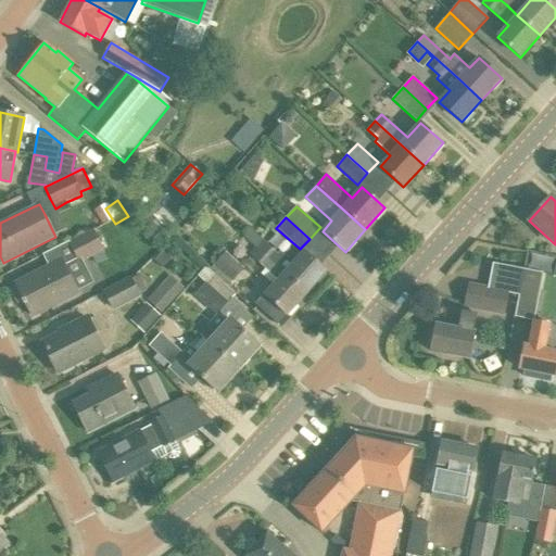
[(78,263),(104,250),(93,229),(68,241),(78,263)]
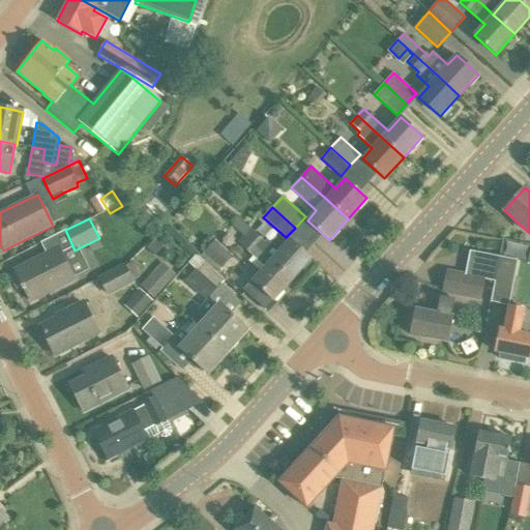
[(243,235),(271,261),(292,280),(311,259),(290,240),(281,251),(267,239),(265,242),(248,228),(247,229),(238,219),(233,225),(243,234),(242,235),(243,236),(243,235)]
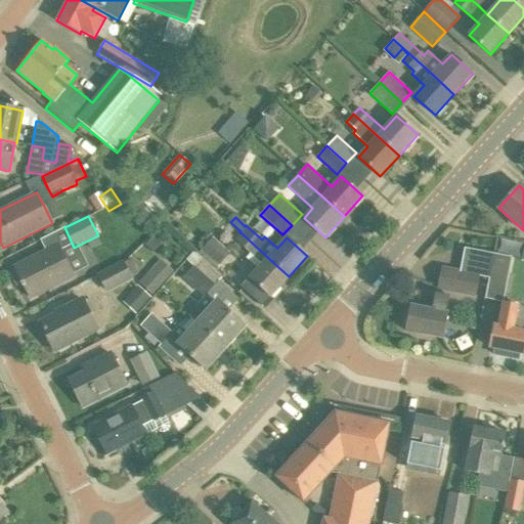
[(289,276),(268,258),(241,232),(241,233),(234,239),(262,265),(250,278),(249,276),(239,287),(252,298),(261,288),(270,297),(289,276)]
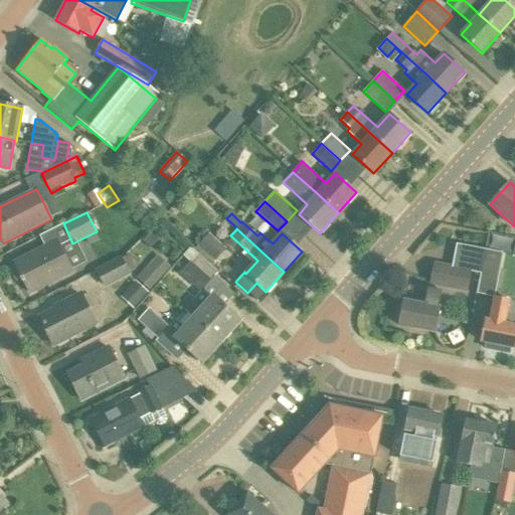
[(215,261),(226,248),(209,233),(198,245),(215,261)]
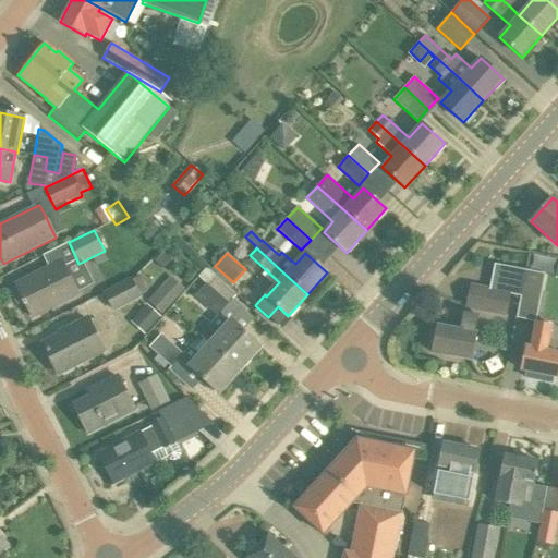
[(33,317),(79,294),(61,261),(15,283),(33,317)]
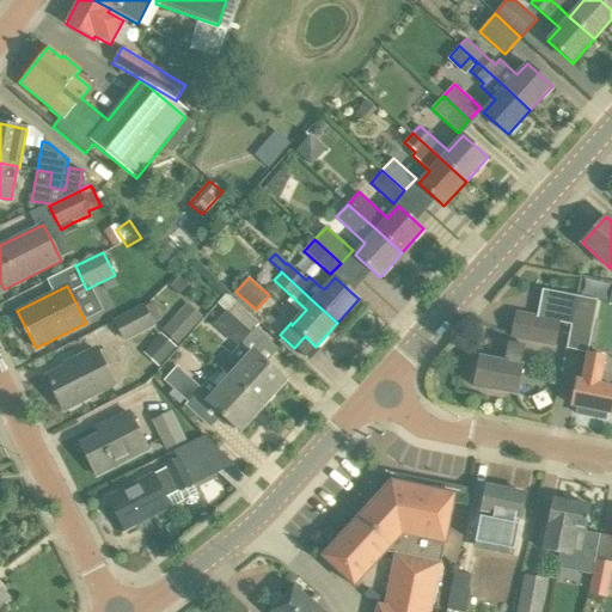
[(101,316),(118,306),(111,289),(92,299),(101,316)]
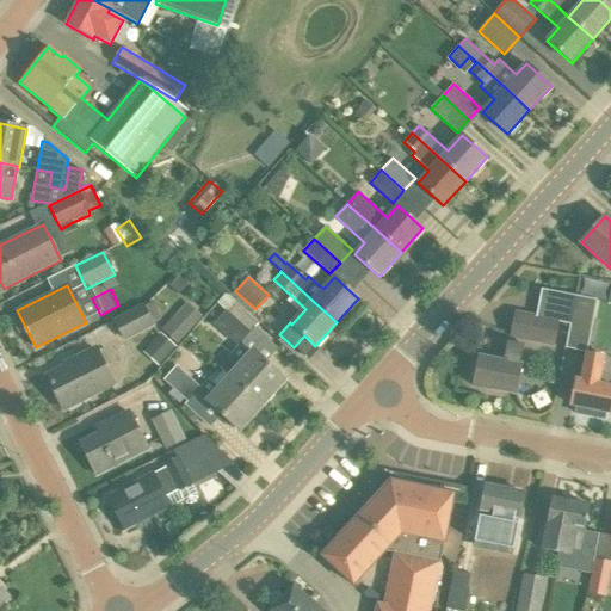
[(559,320),(571,322),(575,295),(560,292),(555,319),(559,320)]
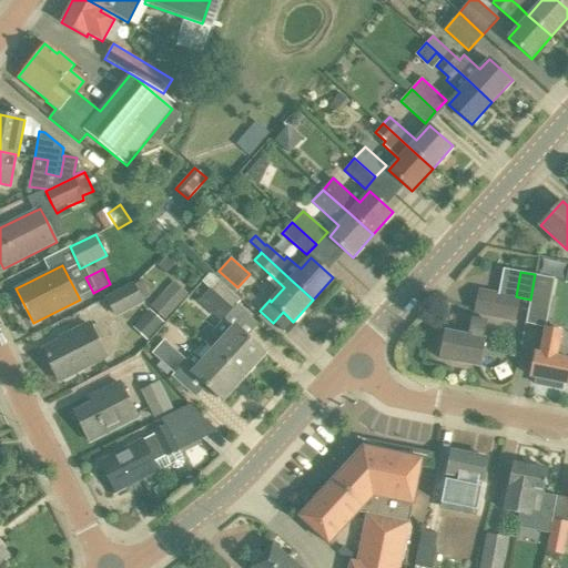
[(554,279),(535,274),(530,300),(549,303),(554,279)]
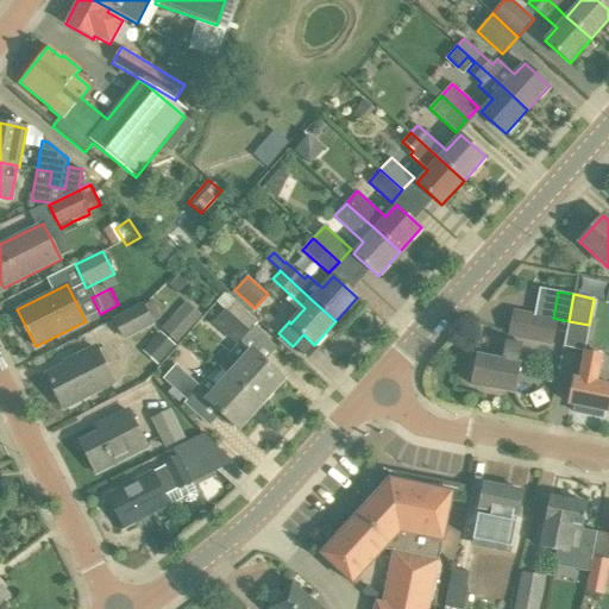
[(249,355),(238,344),(250,331),(242,324),(250,314),(233,300),(226,309),(213,324),(237,345),(228,355),(239,364),(230,376),(262,405),(284,380),(252,351),(249,355)]
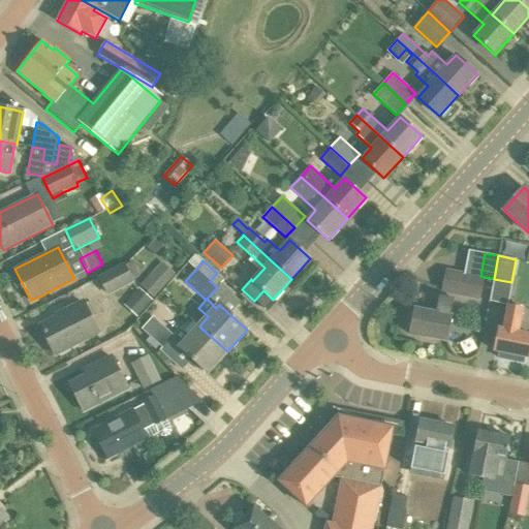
[(154,299),(176,274),(161,261),(139,285),(154,299)]
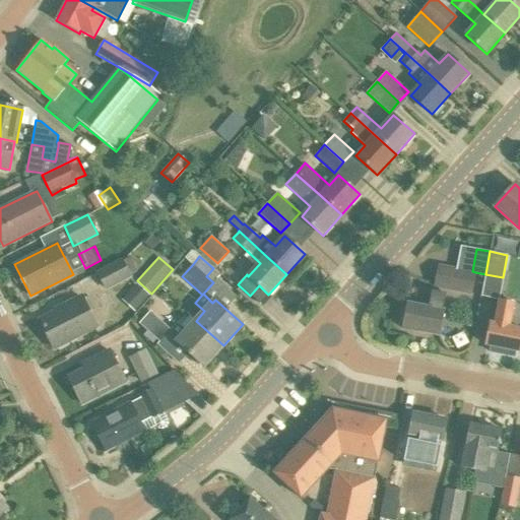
[(105,290),(106,290),(132,276),(123,258),(95,272),(105,290)]
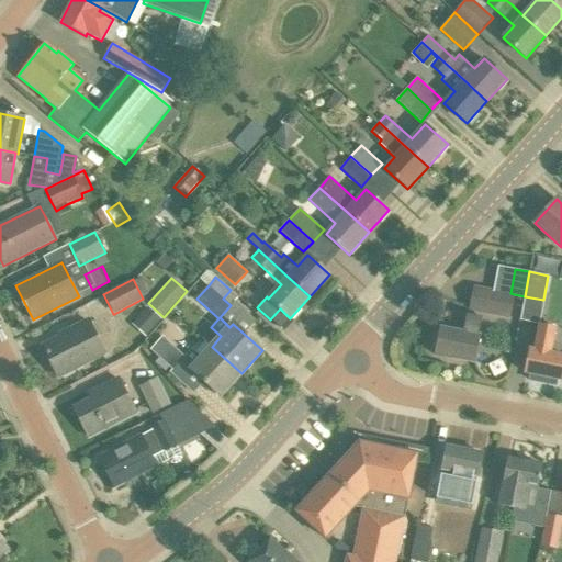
[(509,319),(514,294),(510,293),(473,285),(469,312),(509,319)]
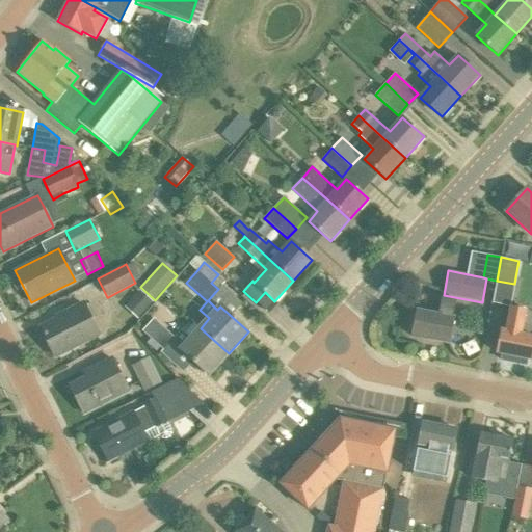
[(138,319),(154,302),(140,290),(125,308),(138,319)]
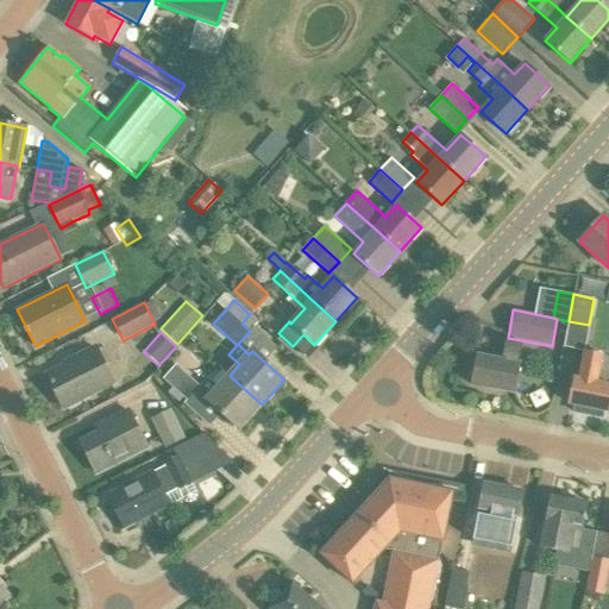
[(520,364),(523,344),(504,339),(501,359),(478,356),(477,358),(468,362),(465,378),(472,384),(472,385),(514,394),(520,364)]
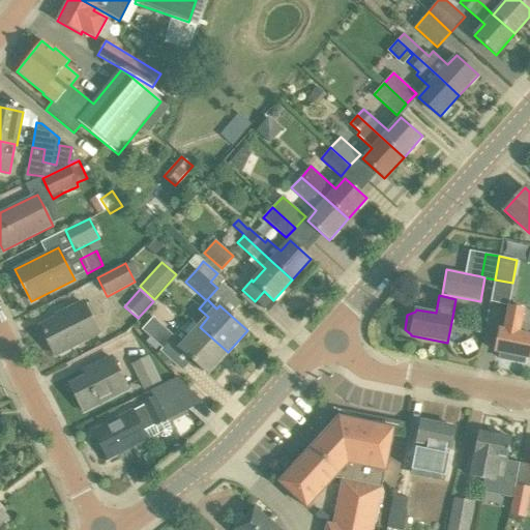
[(56,356),(99,334),(83,302),(64,311),(65,313),(40,326),(56,356)]
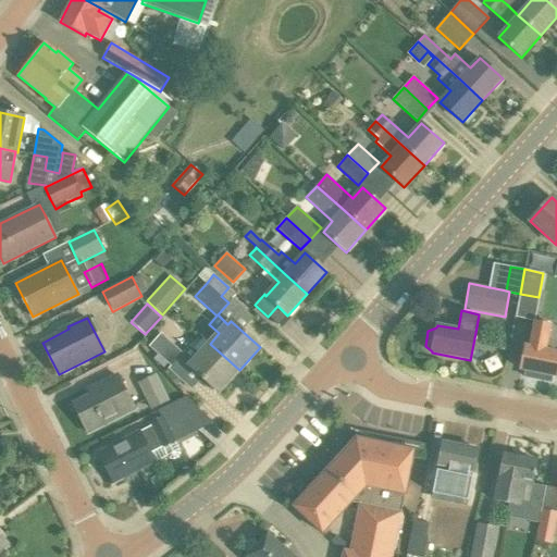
[(525,347),(521,370),(525,371),(523,378),(552,382),(553,375),(556,376),(556,374),(556,353),(546,350),(552,324),(534,321),(528,347),(525,347)]
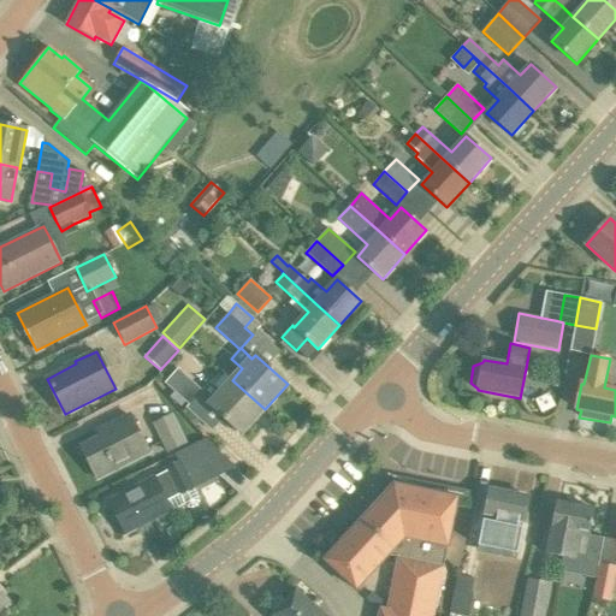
[(265,409),(232,380),(213,401),(209,397),(218,389),(209,383),(202,391),(178,368),(165,383),(175,392),(170,397),(181,407),(185,402),(189,406),(182,413),(195,428),(213,409),(242,434),(265,409)]
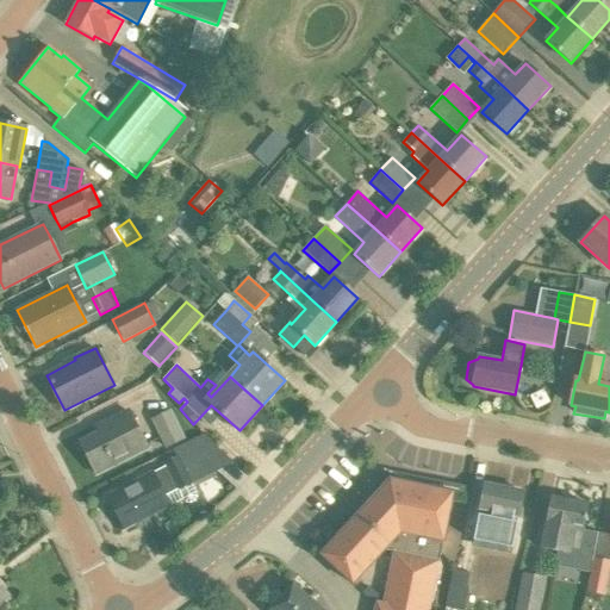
[(546,409),(560,403),(554,388),(540,394),(546,409)]
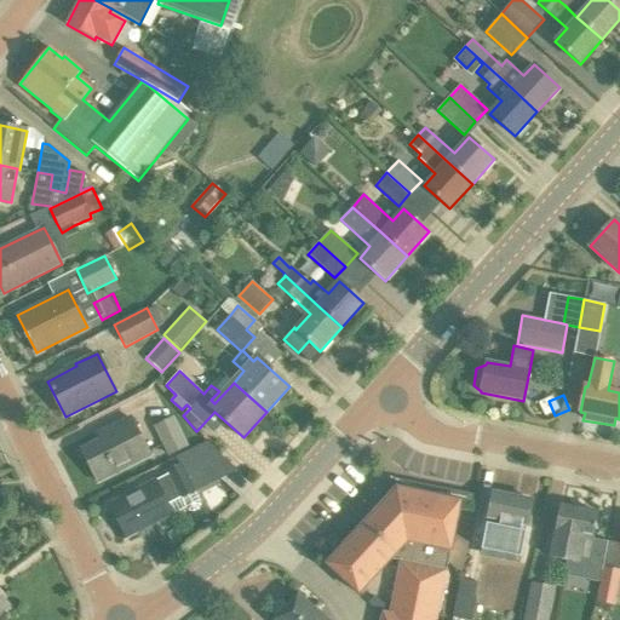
[(168,457),(189,447),(173,417),(154,426),(168,457)]
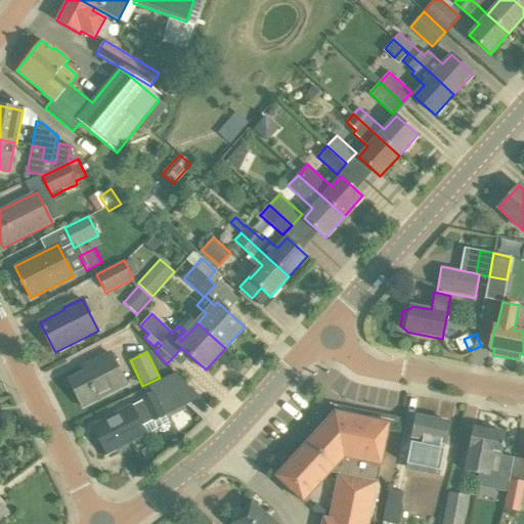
[(83,407),(127,386),(110,353),(82,367),(84,372),(70,380),(83,407)]
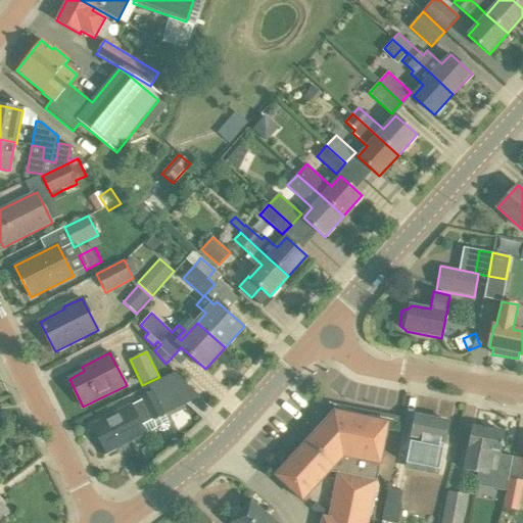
[(202,411),(214,398),(185,371),(173,384),(202,411)]
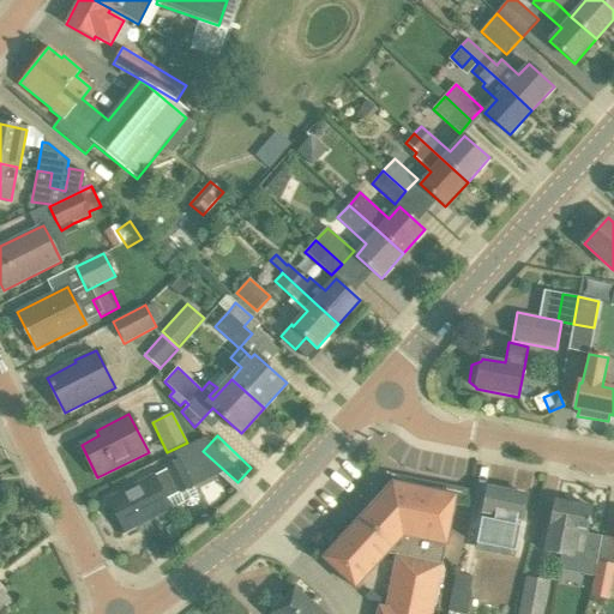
[(161,459),(164,467),(178,459),(174,453),(161,459)]
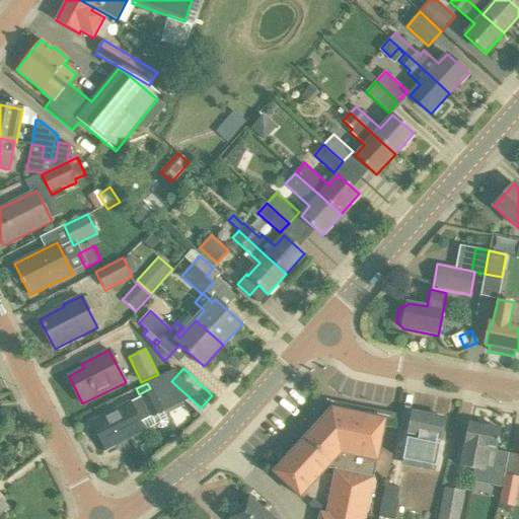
[(164,412),(152,387),(150,388),(139,394),(138,394),(140,397),(130,402),(91,422),(105,450),(144,431),(155,425),(158,428),(162,429),(166,428),(168,424),(167,418),(164,412)]
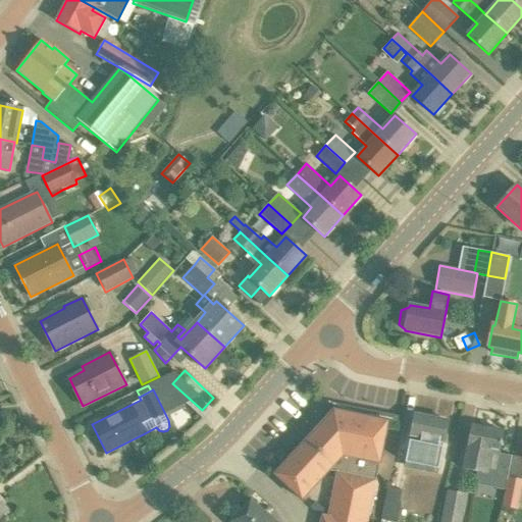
[(379,464),(387,422),(333,411),(275,475),(302,501),(328,472),(335,473),(327,516),(321,515),(319,521),(368,521),(377,480),(376,480),(379,464)]
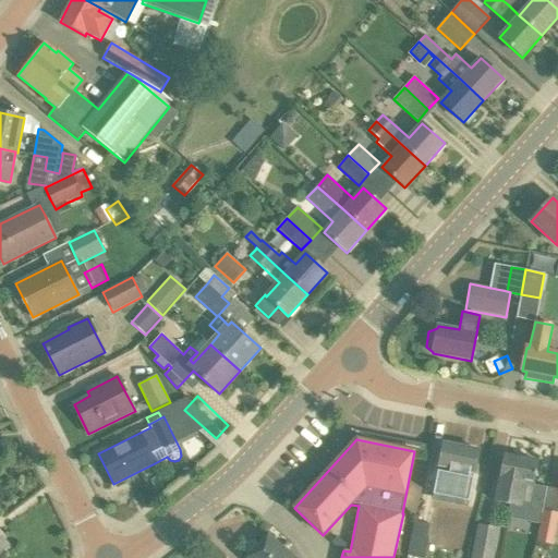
[(470,492),(478,450),(444,444),(435,485),(470,492)]
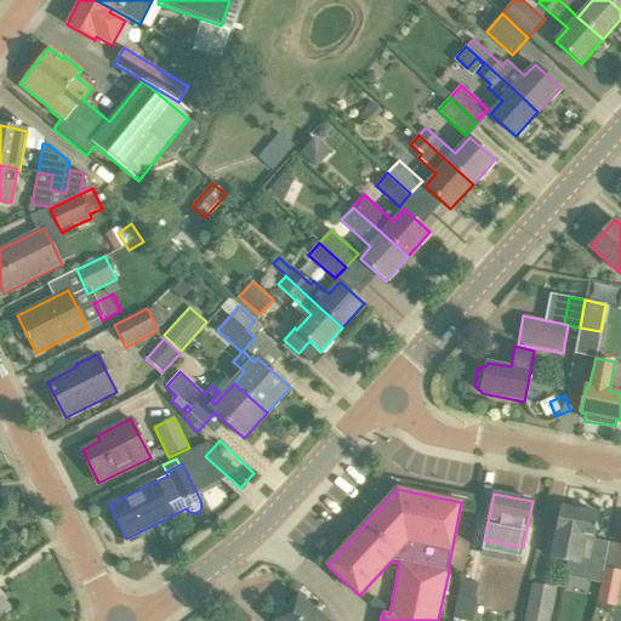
[(556,534),(551,560),(567,564),(567,570),(571,579),(600,584),(603,570),(604,568),(609,542),(594,539),(599,514),(560,507),(556,534)]
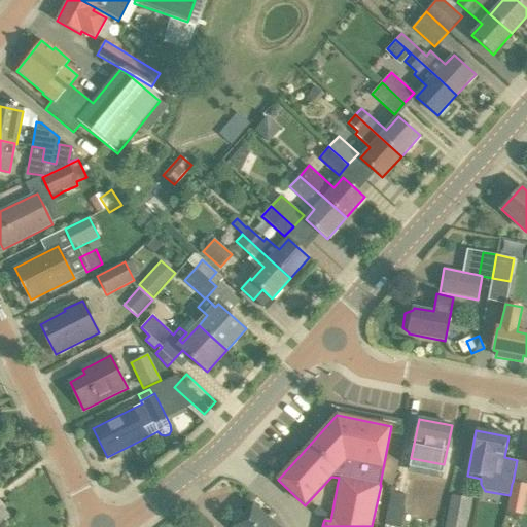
[(526,484),(526,485),(513,482),(512,484),(513,485),(507,512),(523,516),(526,493),(526,484)]
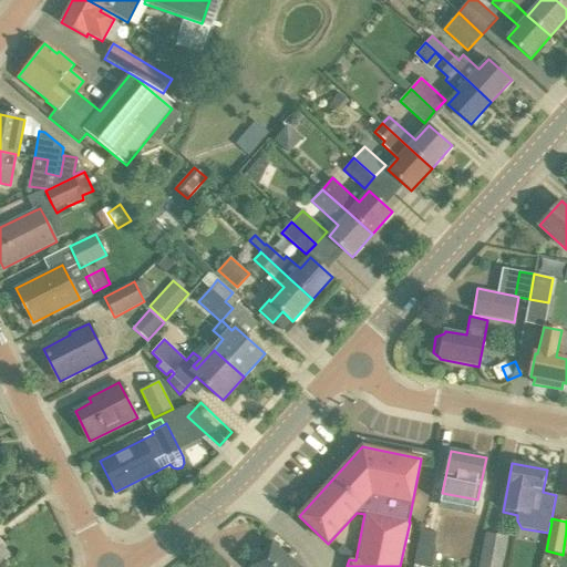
[(423,566),(431,566),(439,534),(420,529),(413,565),(423,566)]
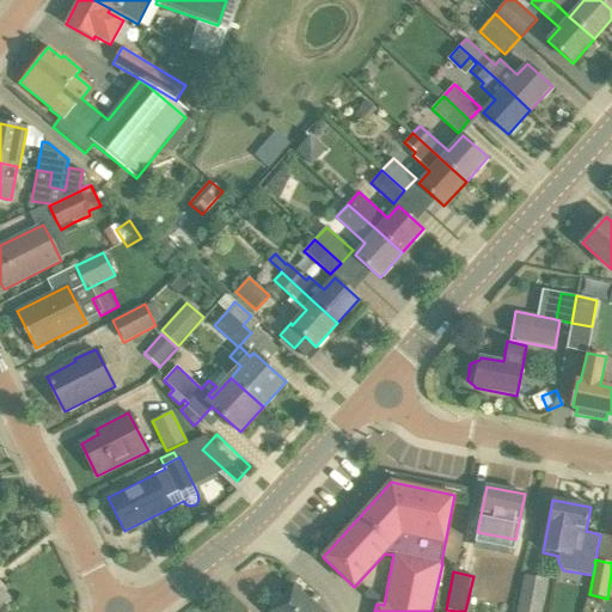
[(320,611),(294,588),(283,600),(281,598),(271,609),(274,610),(271,611),(320,611)]
